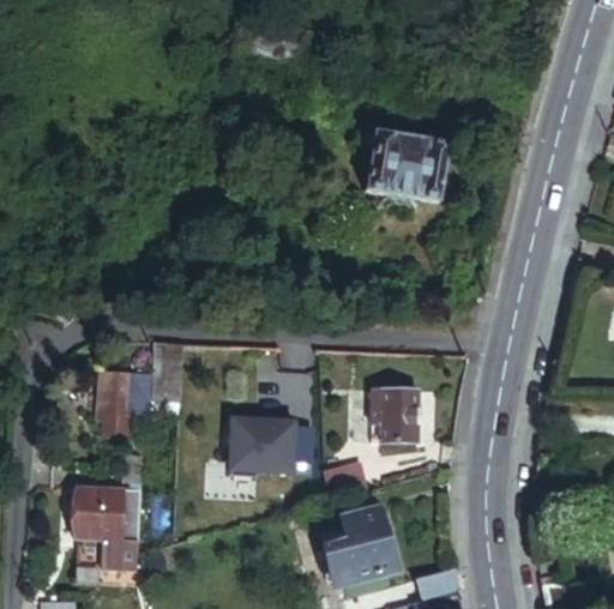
[(395,16),(401,0),(379,0),(377,10),(395,16)]
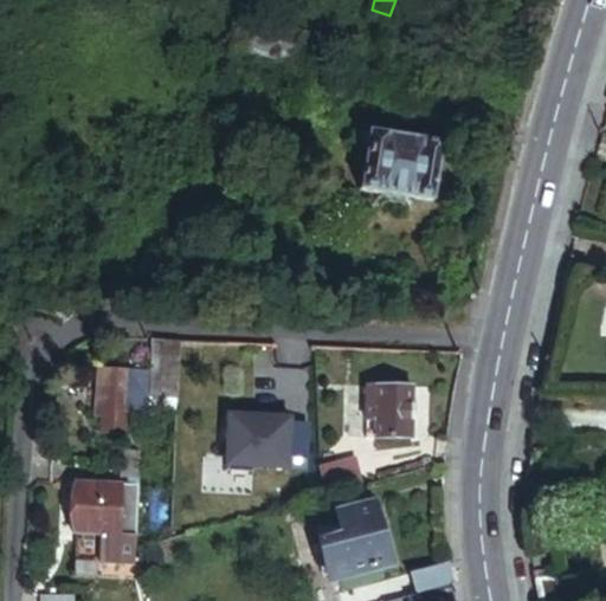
[(389,15),(372,10),(366,25),(384,31),(389,15)]
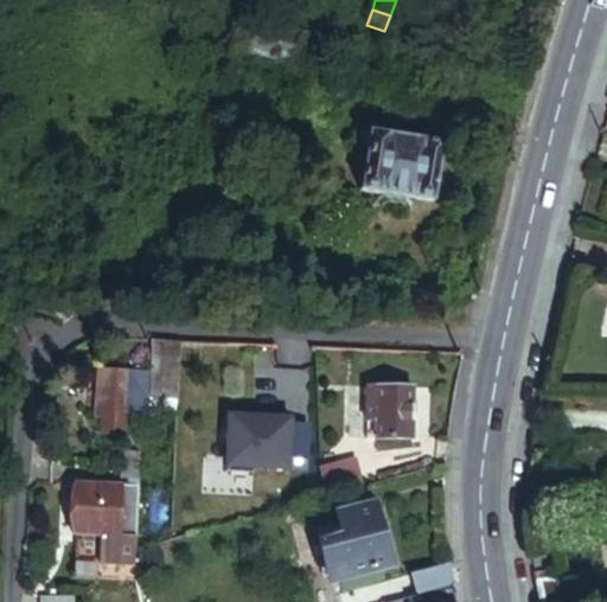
[(236,17),(225,14),(219,37),(230,40),(236,17)]
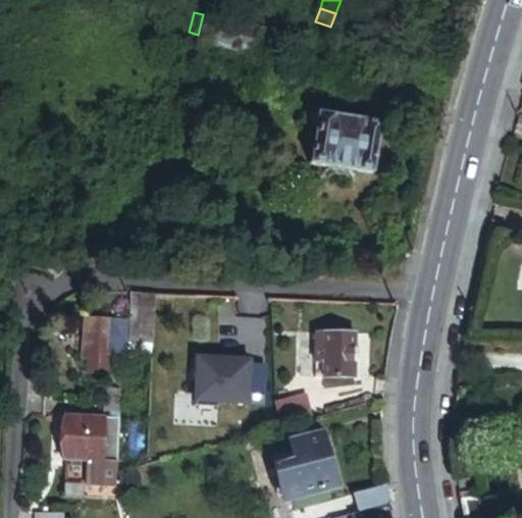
[(204,12),(203,14),(198,35),(247,47),(253,24),(204,12)]
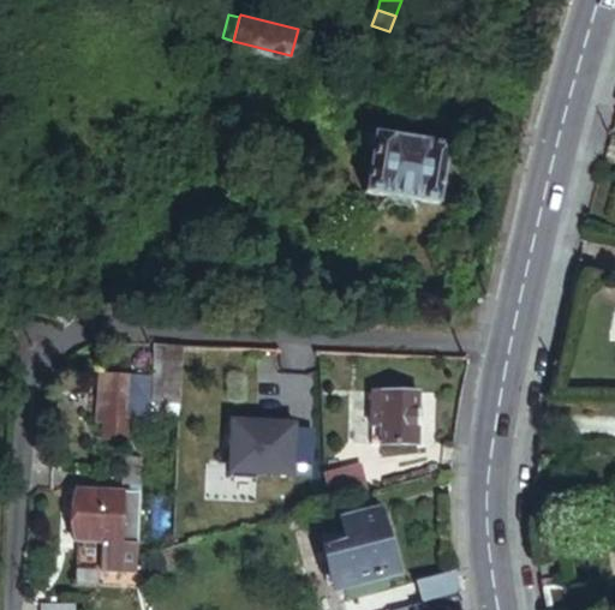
[(457,143),(383,126),(370,181),(443,198),(457,143)]
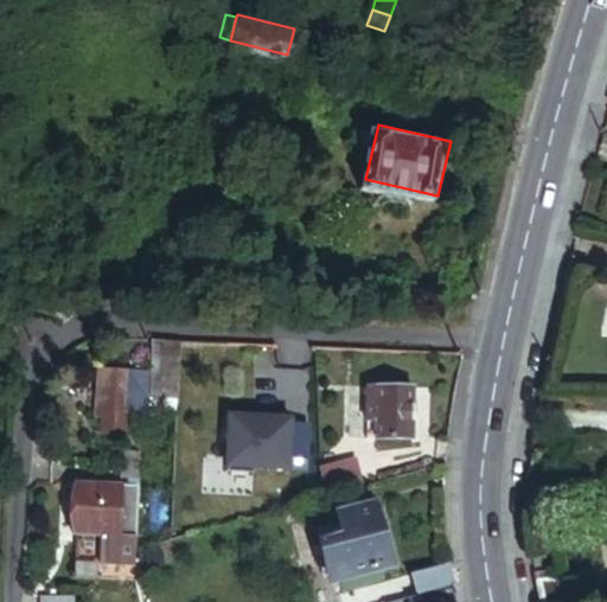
[(179,338),(145,335),(144,367),(142,409),(176,410),(179,338)]
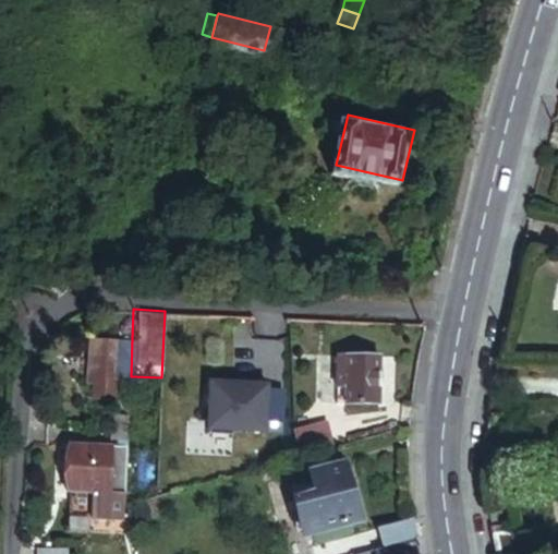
[(131,376),(132,338),(95,336),(95,353),(87,353),(86,377),(93,378),(92,395),(112,395),(113,375),(131,376)]
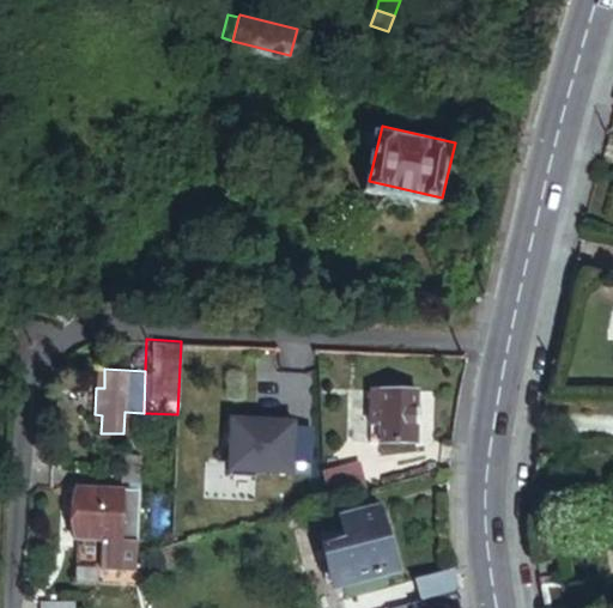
[(384,423),(384,385),(374,385),(372,421),(384,423)]
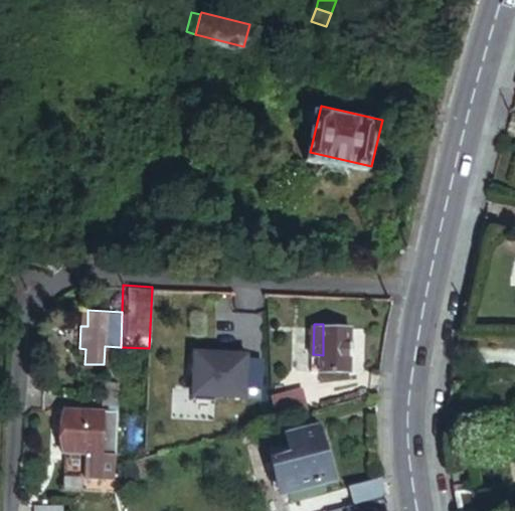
[(352,368),(353,324),(323,324),(323,355),(322,367),(352,368)]
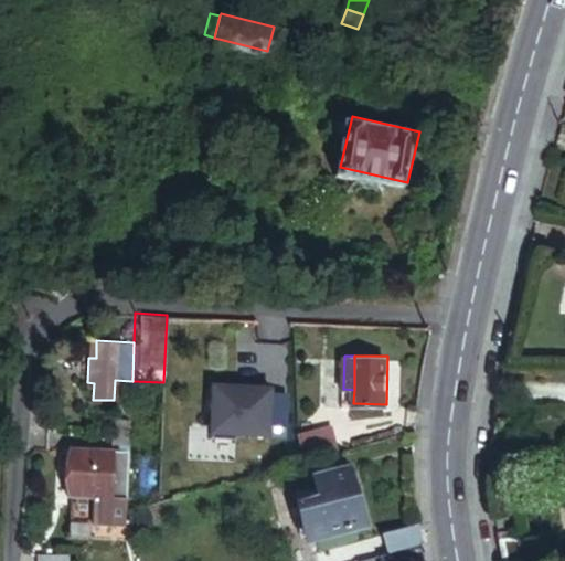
[(266,432),(268,381),(246,381),(246,387),(235,385),(213,385),(211,429),(266,432)]
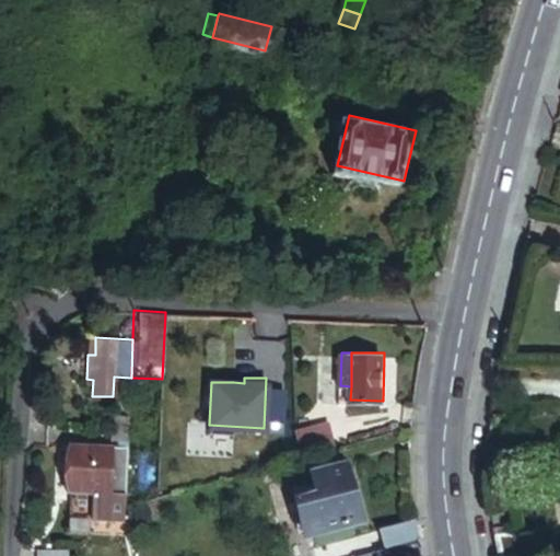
[(114,413),(113,429),(129,430),(130,413),(114,413)]
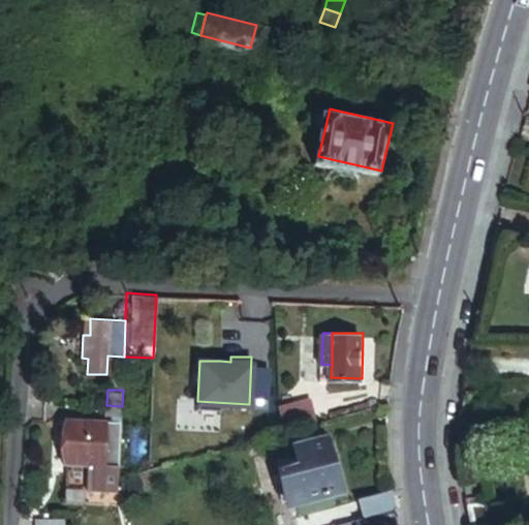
[(317,422),(311,397),(278,404),(284,430),(317,422)]
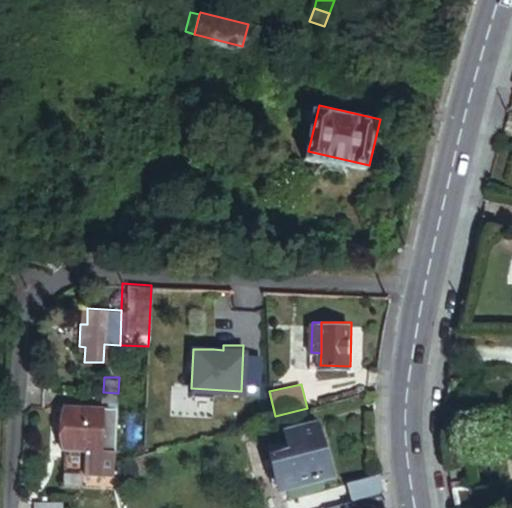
[(275,416),(269,391),(256,395),(257,398),(262,419),(275,416)]
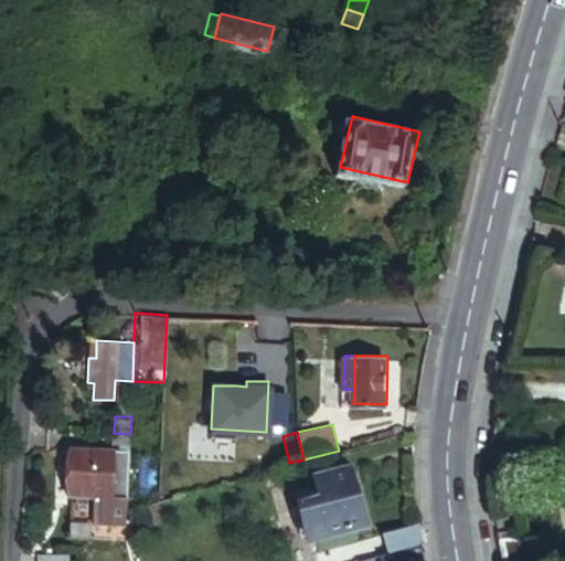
[(130,434),(114,433),(113,448),(125,450),(121,497),(127,497),(130,434)]
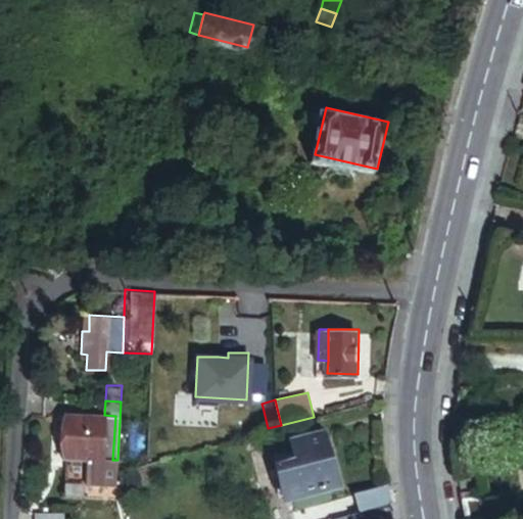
[(268,428),(263,407),(254,409),(259,430),(268,428)]
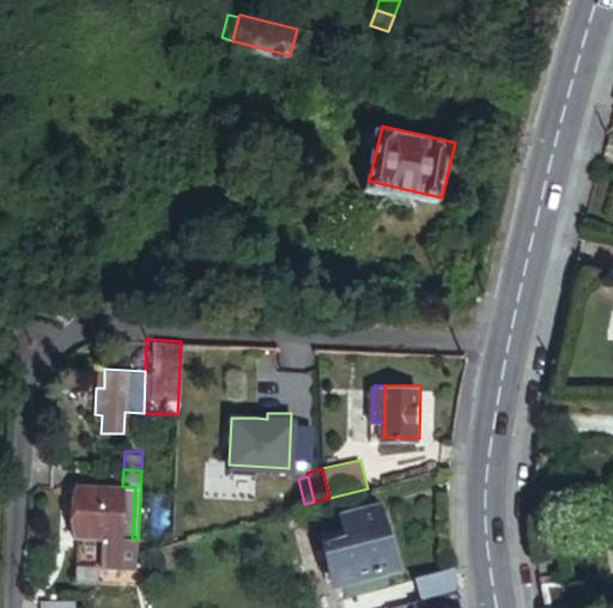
[(132,539),(135,487),(122,486),(78,484),(74,535),(132,539)]
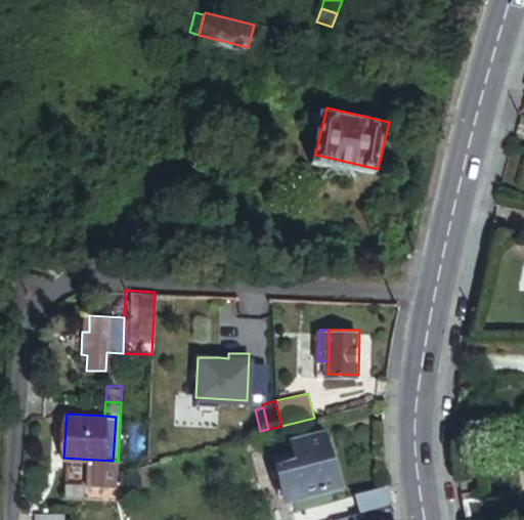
[(297,450),(275,456),(279,470),(272,471),(274,479),(280,477),(287,501),(337,488),(322,435),(295,442),(297,450)]
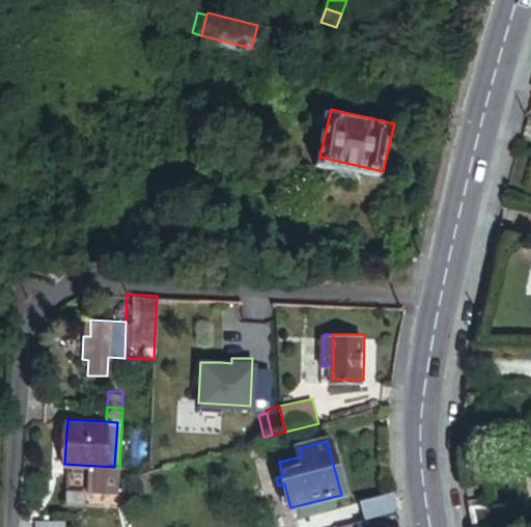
[(129,490),(122,492),(128,511),(136,510),(129,490)]
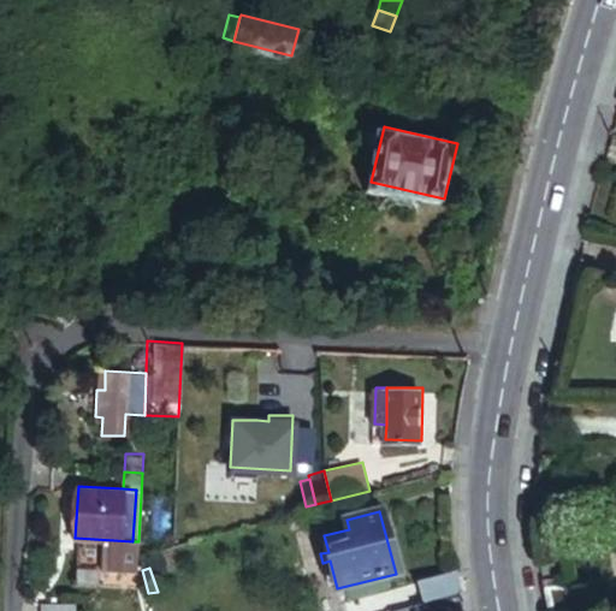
[(420,606),(457,595),(456,573),(415,586),(420,606)]
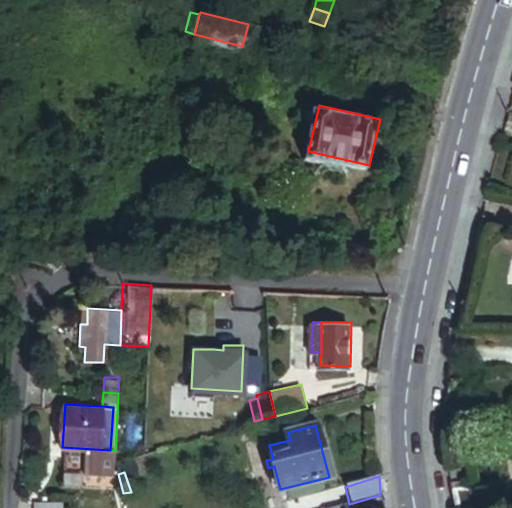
[(462,476),(452,477),(457,505),(493,502),(492,480),(463,482),(462,476)]
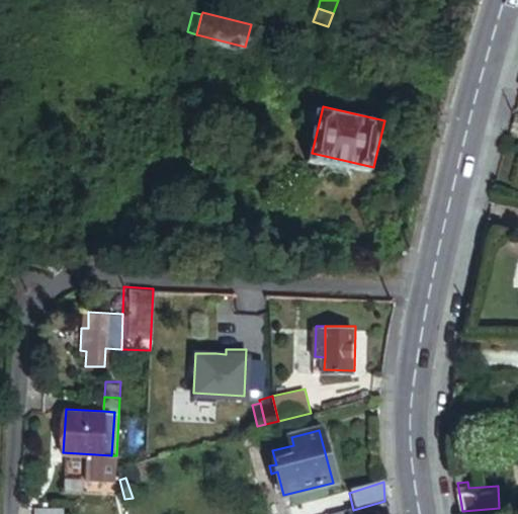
[(387,513),(384,501),(353,510),(337,513),(387,513)]
